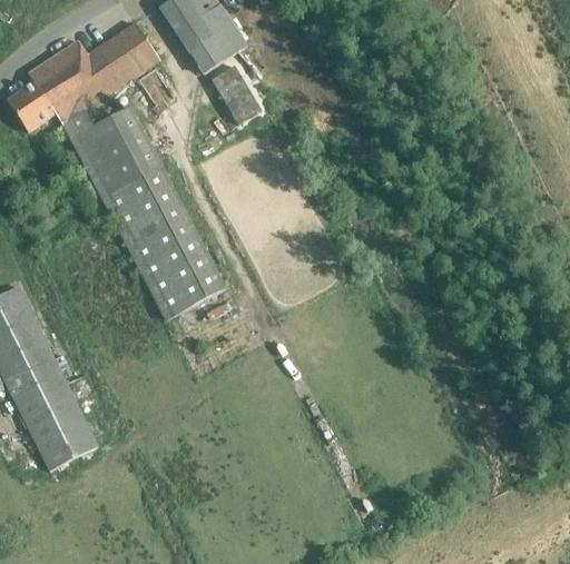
[(203,73),(247,43),(217,0),(168,0),(158,8),(203,73)]
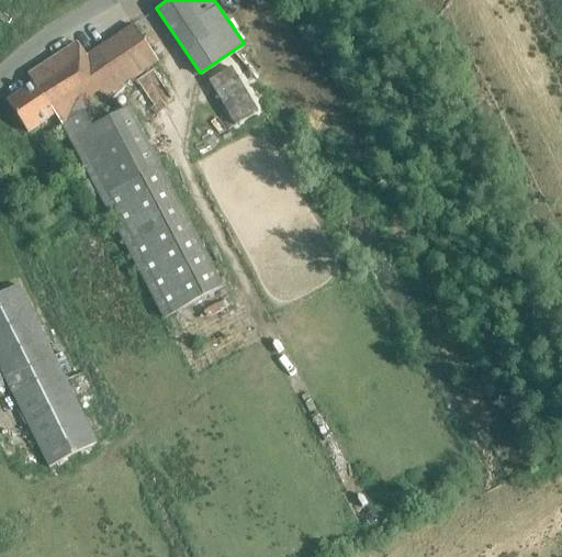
[(90,125),(81,109),(157,58),(132,21),(86,52),(77,39),(27,71),(32,79),(6,97),(27,129),(54,111),(62,122),(69,136),(164,315),(223,283),(130,104),(90,125)]
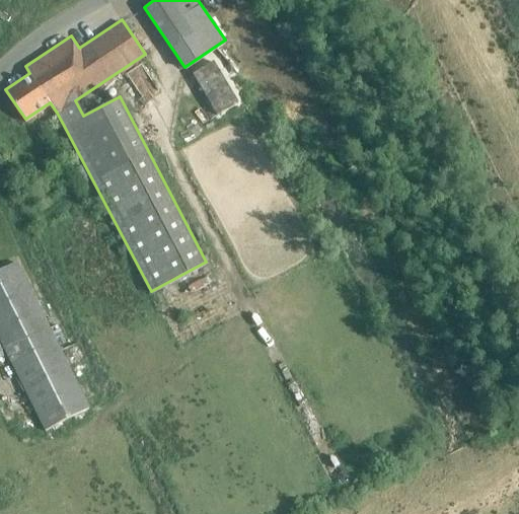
[(88,406),(16,260),(0,267),(0,337),(11,359),(19,375),(45,427),(88,406)]
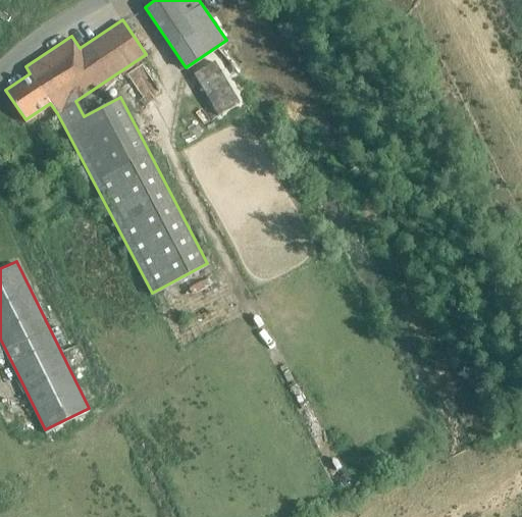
[(252,322),(265,341),(272,337),(259,317),(252,322)]
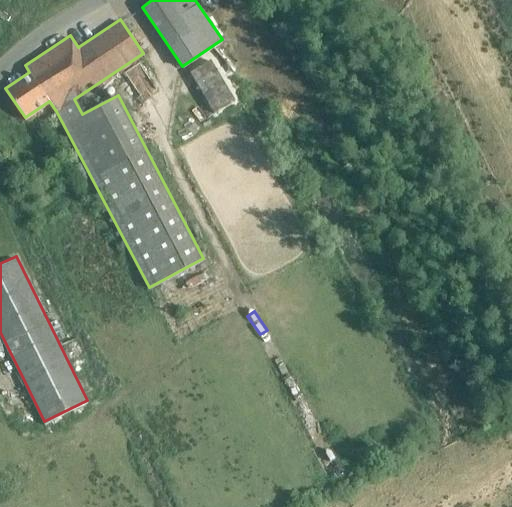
[(0,362),(7,376),(19,370),(11,354),(0,358),(0,362)]
